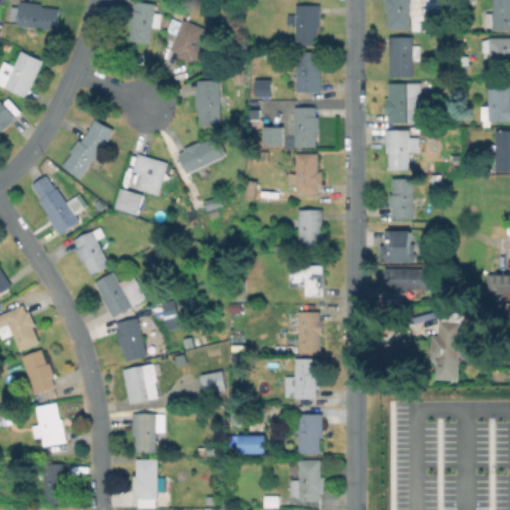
[(409,0),(409,30),(388,30),(388,13),(384,13),(384,0),(409,0)]
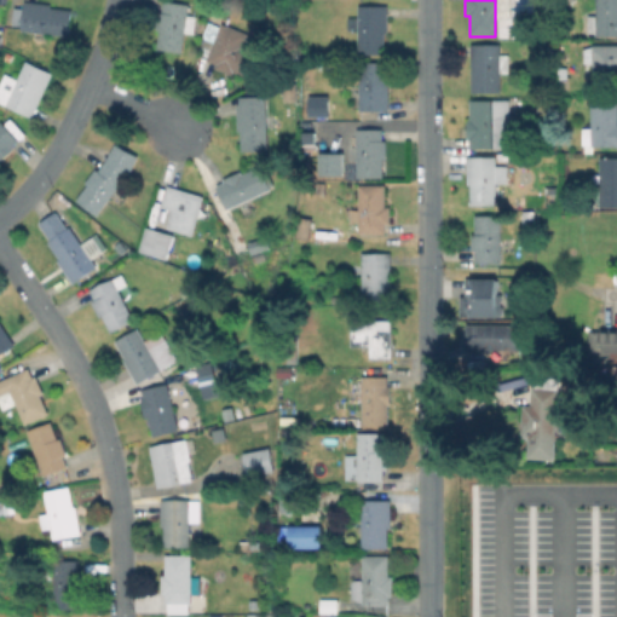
[(616,0),(616,38),(597,38),(595,35),(587,35),(588,17),(595,17),(595,0),(616,0)]
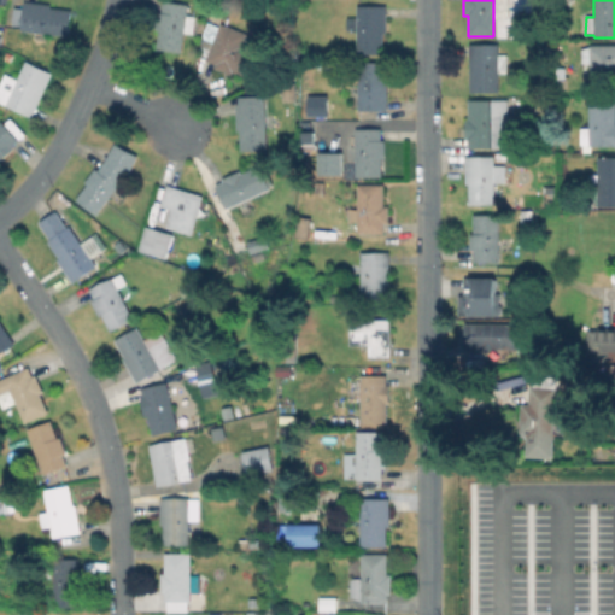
[(51,10),(71,12),(68,39),(21,31),(21,25),(13,25),(15,10),(23,11),(24,3),(51,6),(51,10)]
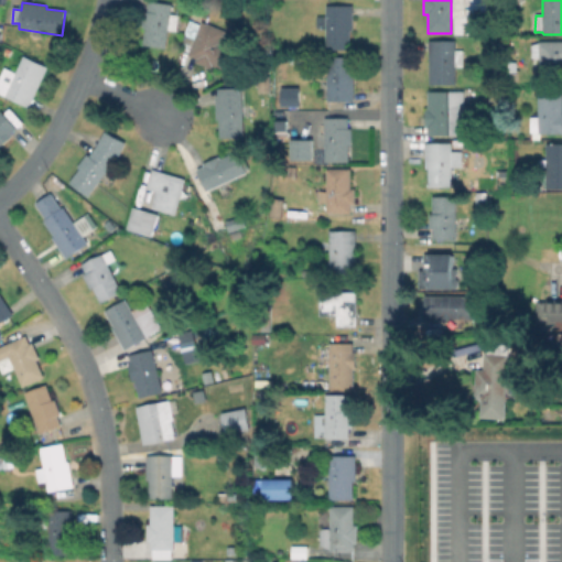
[(171,7),(170,15),(179,17),(175,32),(169,31),(165,50),(142,45),(144,29),(142,29),(144,13),(148,13),(149,2),(171,7)]
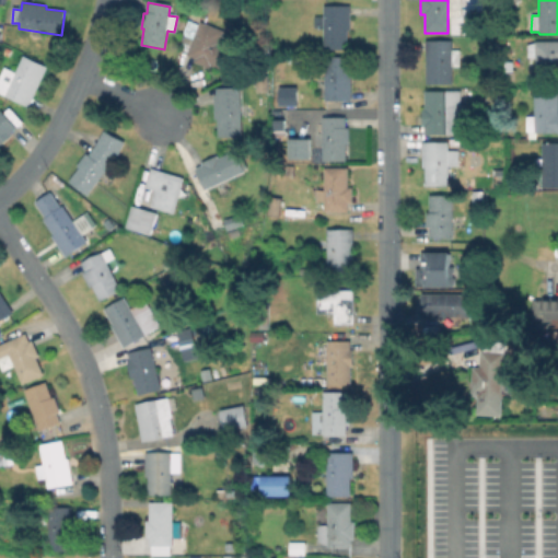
[(197,16),(195,23),(187,21),(193,6),(199,9),(195,15),(197,16)]
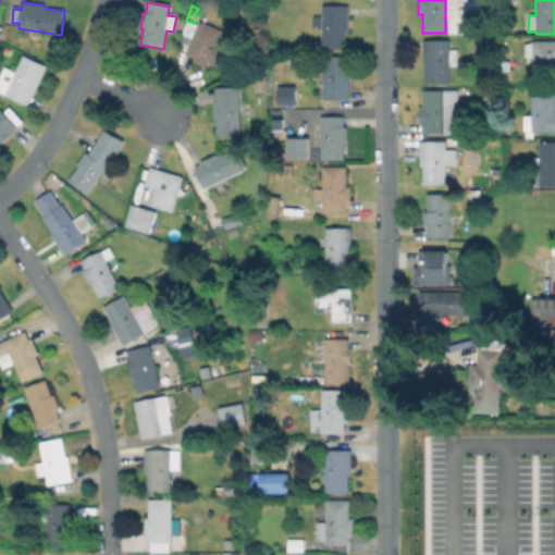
[(348,8),(348,32),(345,32),(345,50),(322,50),(322,7),(348,8)]
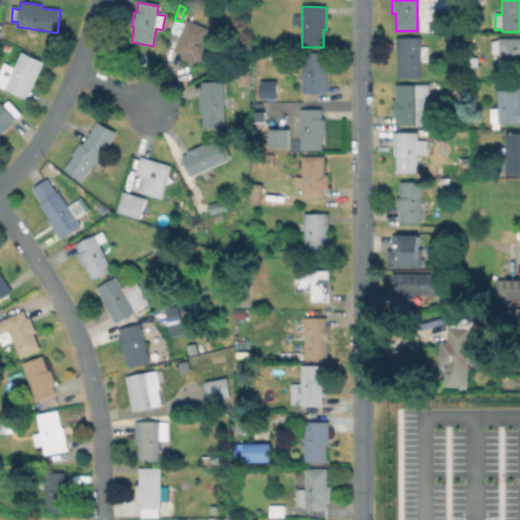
[(218,35),(213,45),(220,48),(211,68),(196,61),(195,64),(180,58),(182,56),(174,52),(174,50),(167,47),(172,34),(179,37),(187,21),(218,35)]
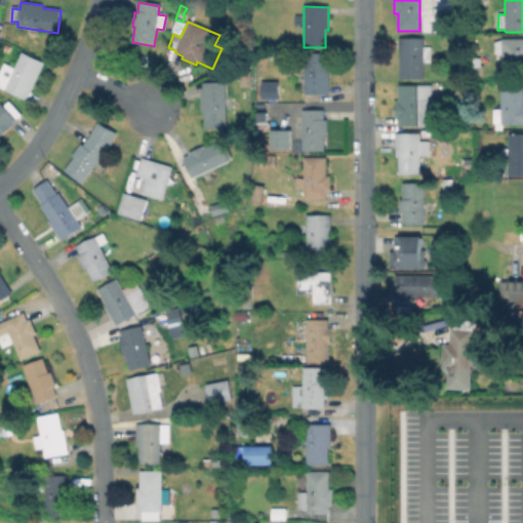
[(430,48),(431,63),(423,63),(424,80),(399,80),(399,39),(423,39),(423,48),(430,48)]
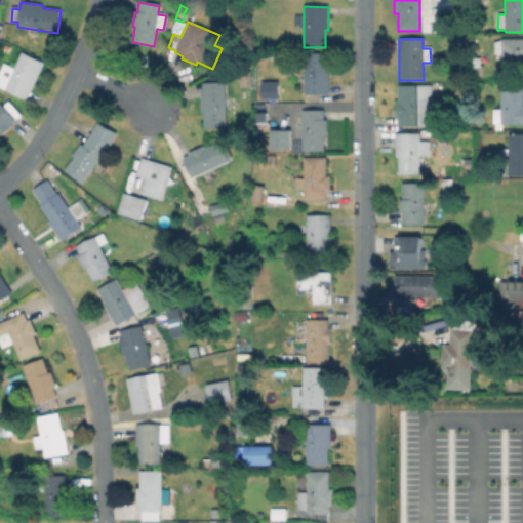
[(522,39),(522,71),(501,71),(501,39),(522,39)]
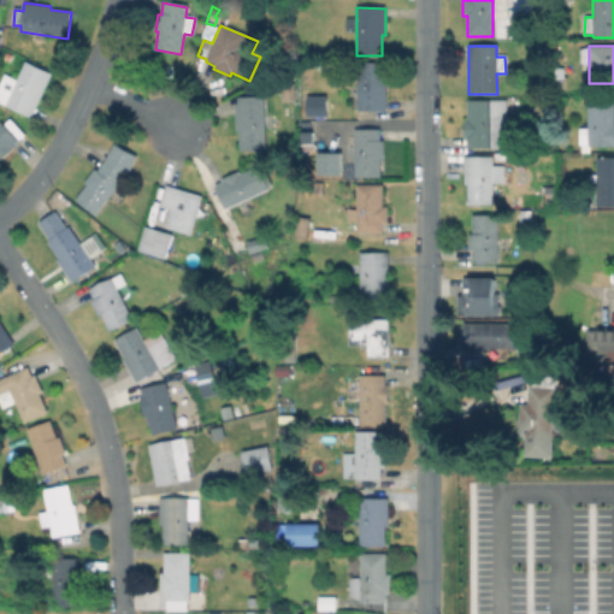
[(51,75),(30,118),(0,102),(0,84),(5,75),(16,81),(24,63),(51,75)]
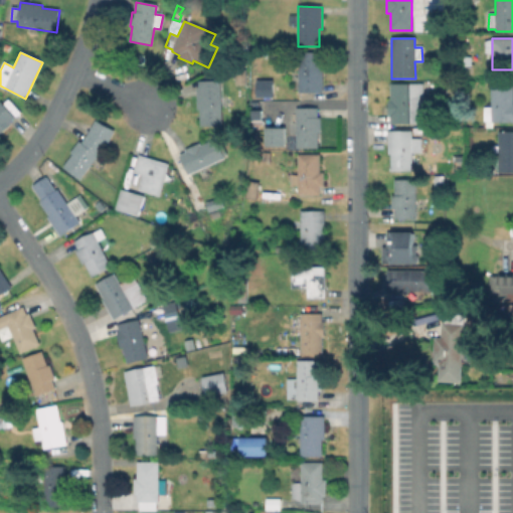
[(320,52),(320,70),(322,70),(322,94),(294,94),(295,70),(299,70),(299,52),(320,52)]
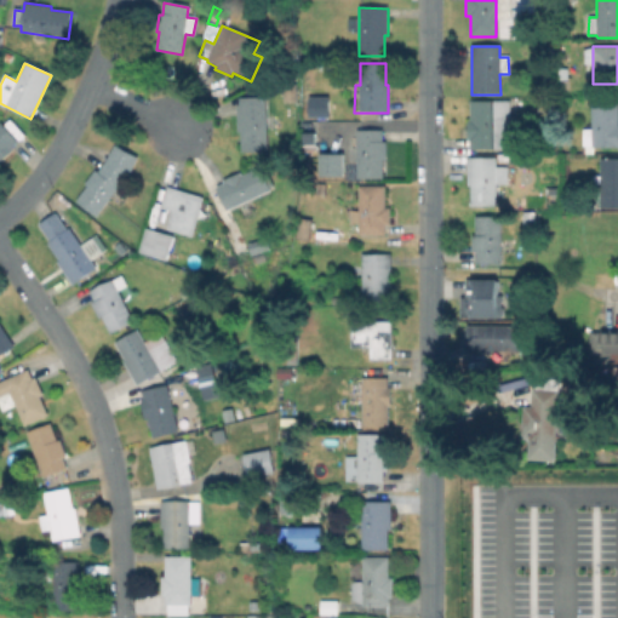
[(293,103),(292,84),(279,84),(280,104),(293,103)]
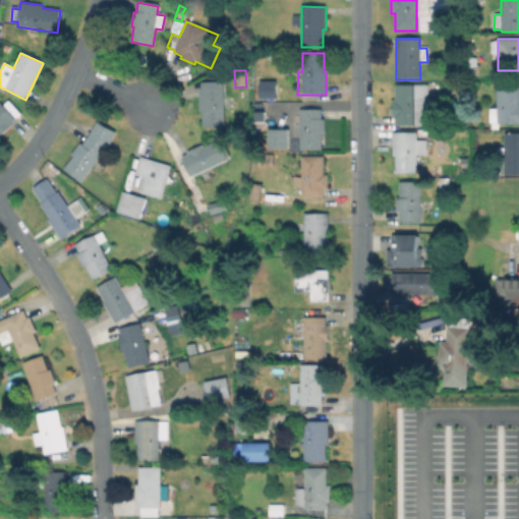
[(223,82),(224,127),(203,128),(202,111),(199,111),(198,89),(200,89),(200,83),(223,82)]
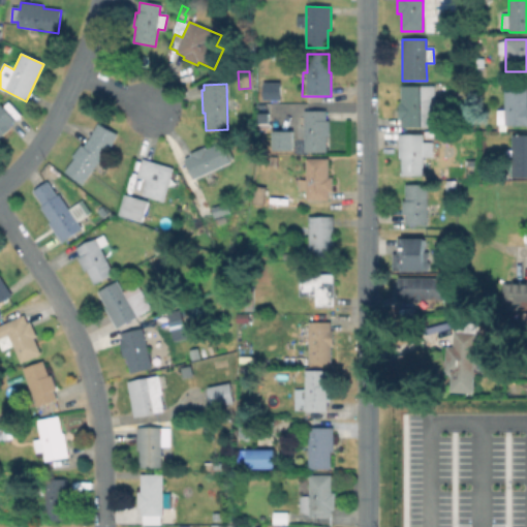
[(277,84),(259,84),(260,101),(277,101),(277,84)]
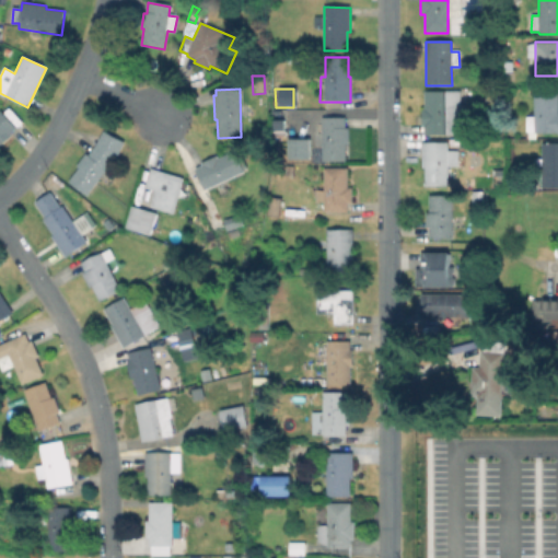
[(461,93),(461,136),(425,136),(425,127),(421,127),(421,109),(425,109),(425,93),(461,93)]
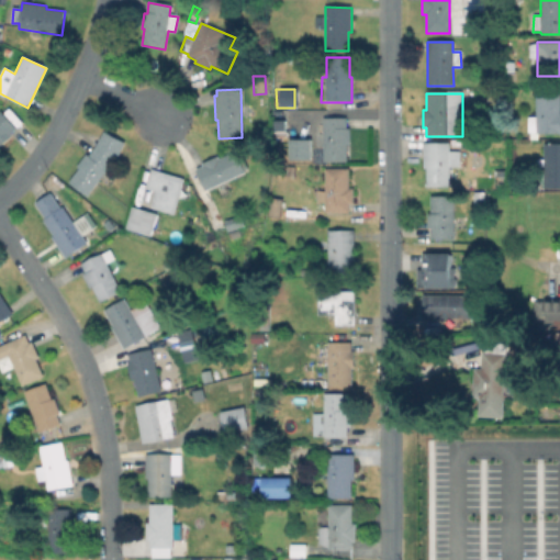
[(559,134),(536,134),(536,94),(559,94),(559,134)]
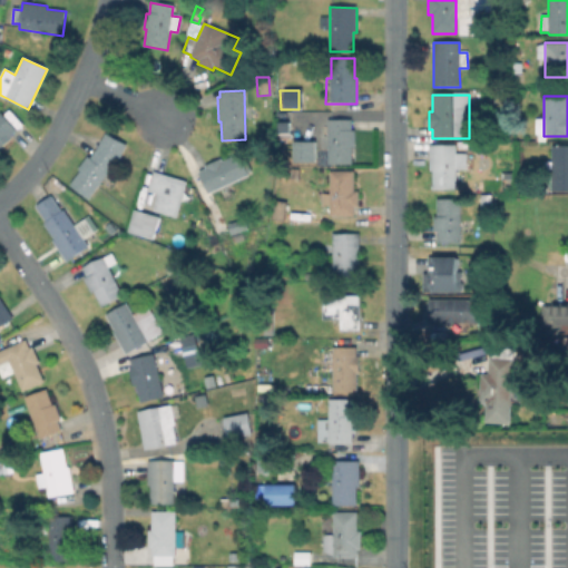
[(12,139),(0,148),(0,115),(1,114),(16,130),(9,136),(12,139)]
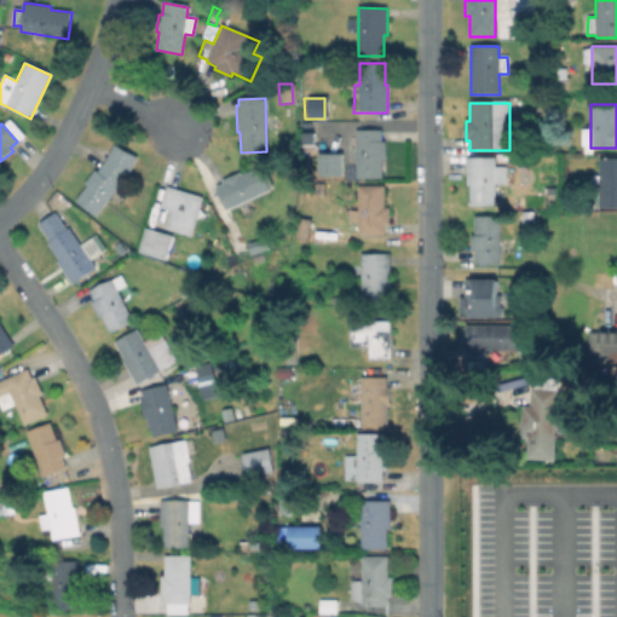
[(386,142),(386,161),(382,161),(382,179),(356,179),(356,131),(381,131),(381,142),(386,142)]
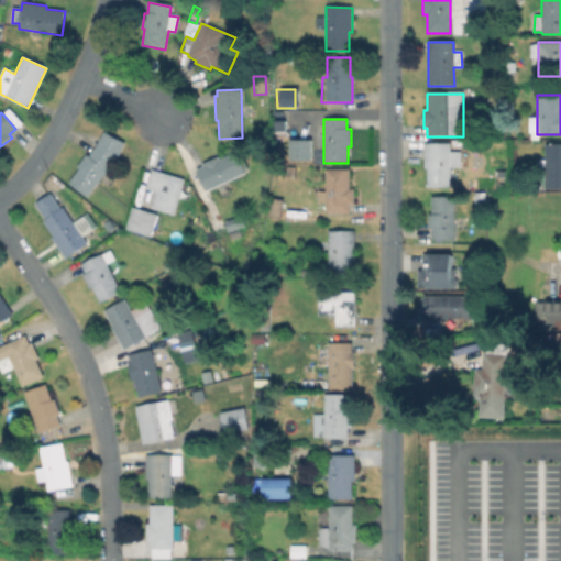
[(124,143),(118,157),(107,172),(116,178),(108,186),(100,180),(88,197),(69,183),(79,169),(77,168),(87,155),(89,156),(97,146),(103,133),(124,143)]
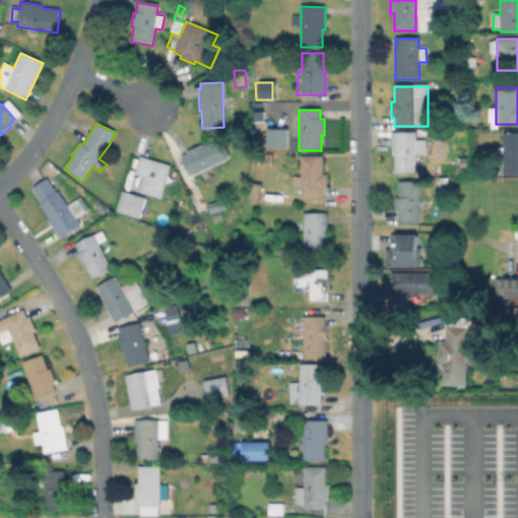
[(264,149),(284,149),(285,130),(265,129),(264,149)]
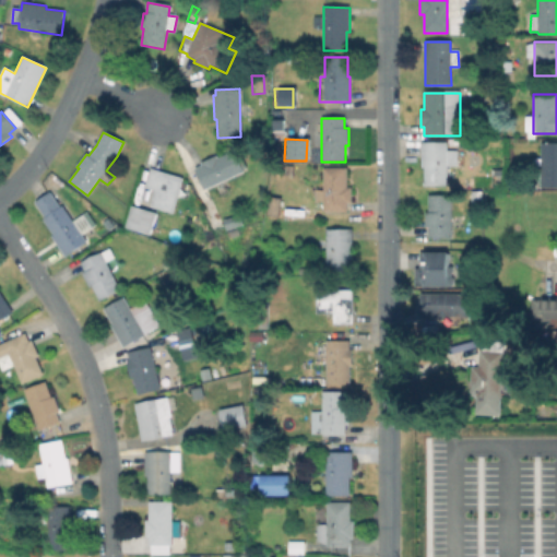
[(504,141),(502,153),(490,153),(490,140),(504,141)]
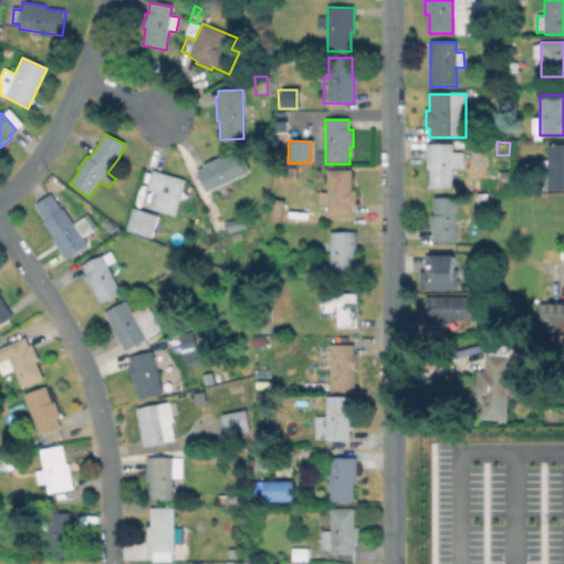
[(563,142),(563,192),(544,192),(544,142),(563,142)]
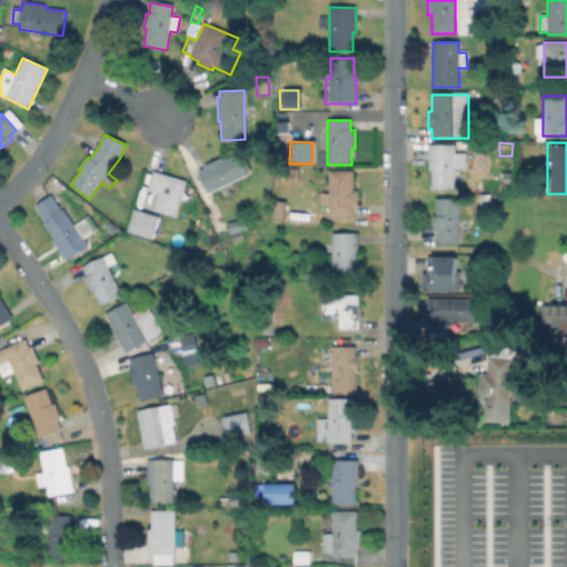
[(455,145),(455,190),(431,190),(431,171),(428,171),(428,145),(455,145)]
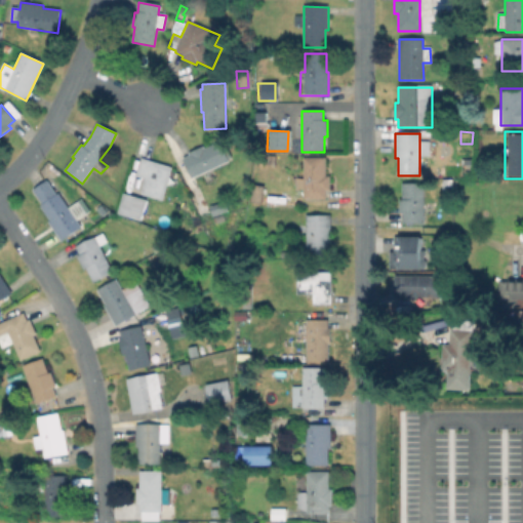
[(219,142),(229,162),(192,179),(183,159),(190,155),(189,153),(204,147),(204,149),(219,142)]
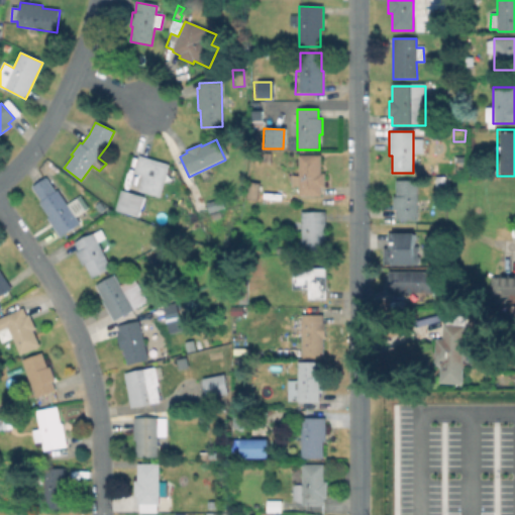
[(454,158),(455,143),(466,143),(466,158),(454,158)]
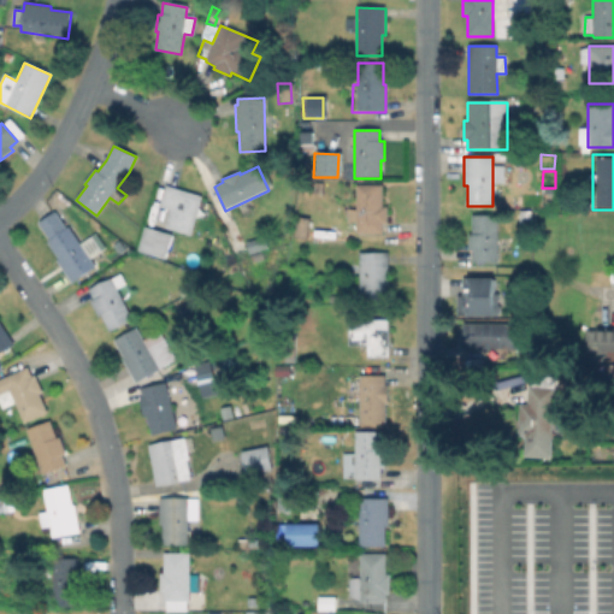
[(383,226),(382,235),(356,235),(356,186),(382,186),(382,206),(387,206),(387,226),(383,226)]
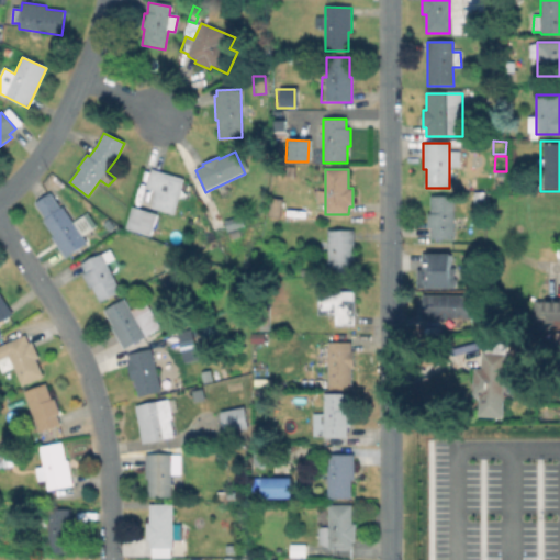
[(185,180),(174,214),(152,208),(156,192),(146,189),(152,170),(185,180)]
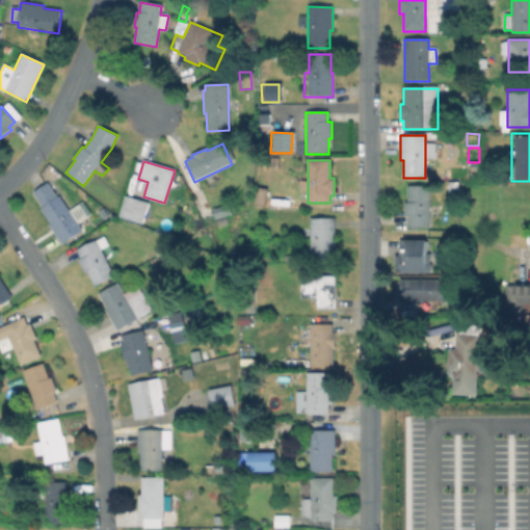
[(448,194),(448,182),(457,183),(457,194),(448,194)]
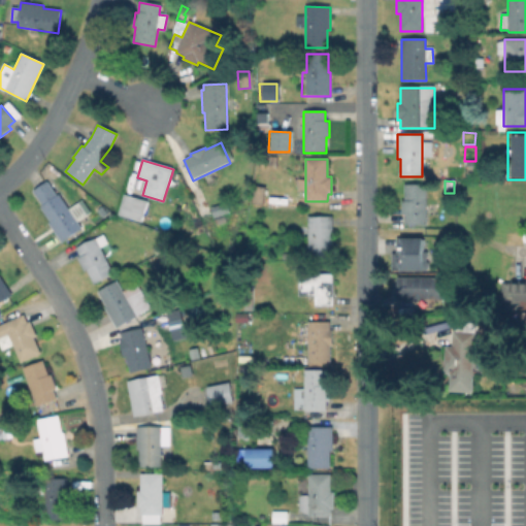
[(46,183),(48,185),(51,183),(57,192),(56,193),(57,196),(59,194),(69,209),(78,203),(87,216),(77,222),(81,228),(61,242),(48,223),(50,222),(40,207),(42,206),(33,192),(46,183)]
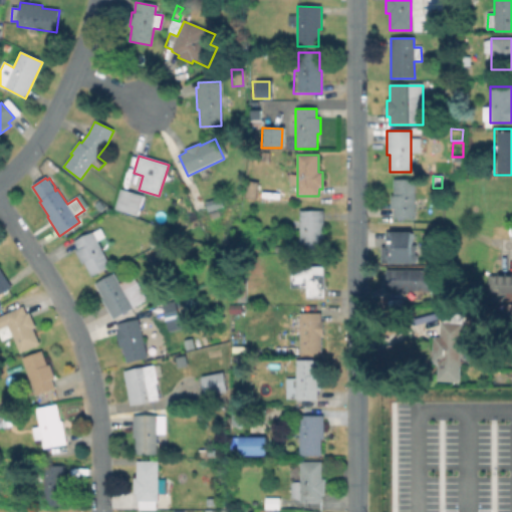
[(244,197),(248,178),(259,180),(256,199),(244,197)]
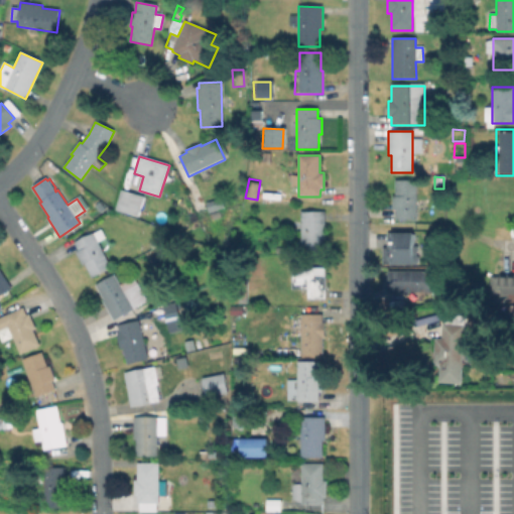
[(416,180),(416,209),(420,209),(420,219),(416,219),(416,221),(395,221),(395,210),(392,210),(392,196),(395,196),(395,180),(416,180)]
